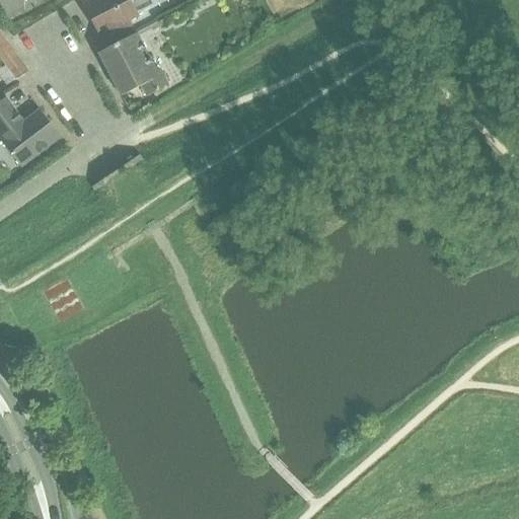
[(90,0),(81,5),(104,49),(105,48),(135,33),(129,20),(138,15),(137,13),(153,6),(149,0),(90,0)]
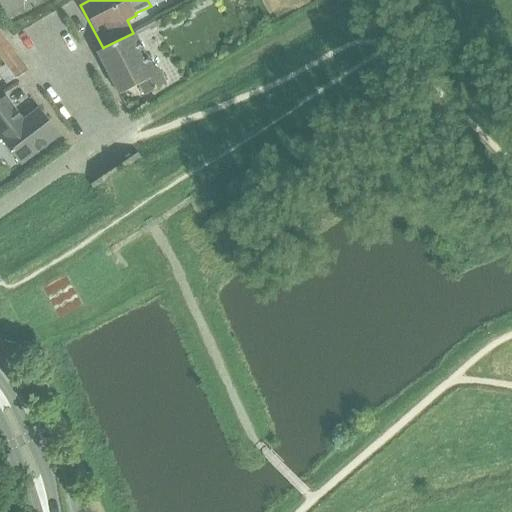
[(134,32),(133,33),(104,47),(103,48),(96,52),(118,95),(138,84),(144,95),(166,84),(157,67),(154,69),(134,32)]
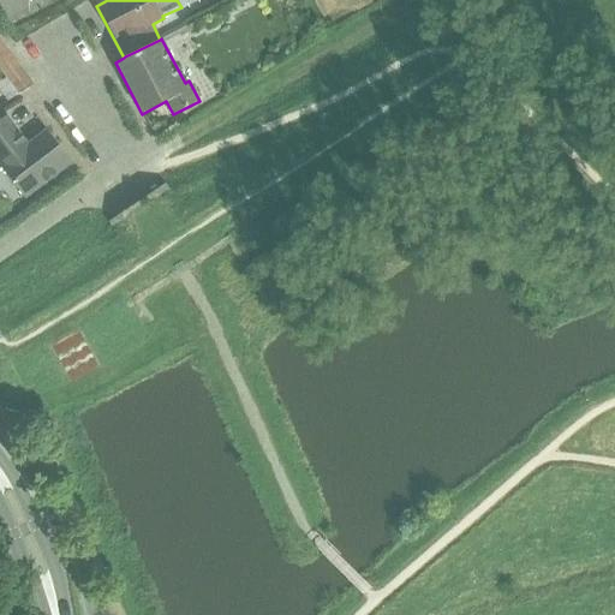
[(0,67),(12,58),(0,41),(0,67)]
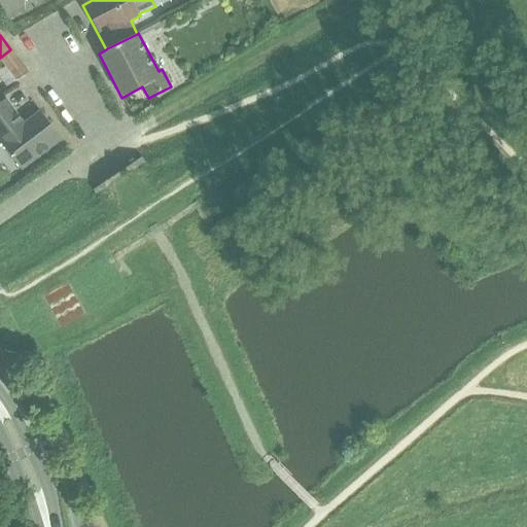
[(10,49),(0,58),(0,59),(15,79),(27,71),(10,49)]
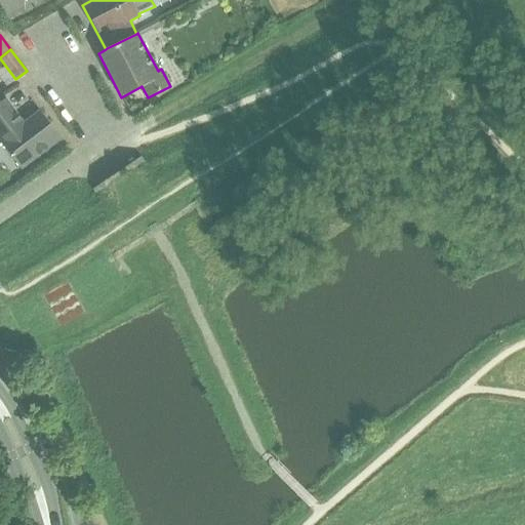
[(0,140),(19,168),(61,137),(38,110),(23,122),(4,97),(0,101),(0,140)]
